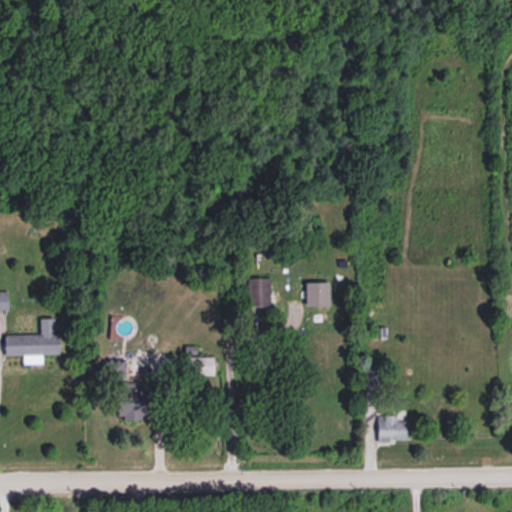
[(272,306),(271,277),(246,277),(247,306),(272,306)]
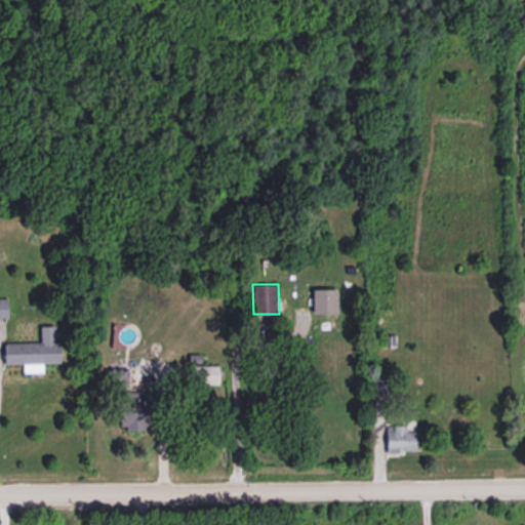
[(340,313),(340,288),(313,288),(314,313),(340,313)]
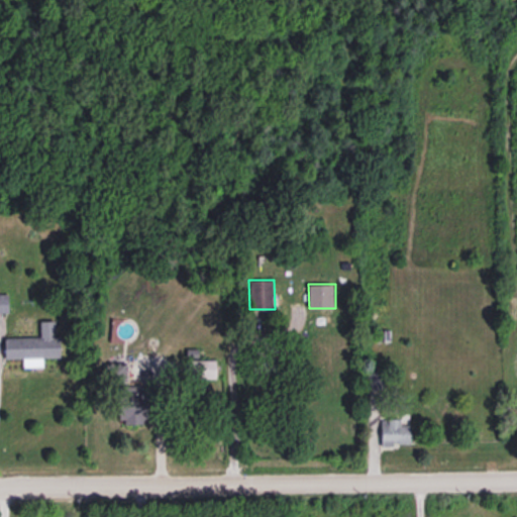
[(0,312),(8,312),(8,293),(0,293),(0,312)]
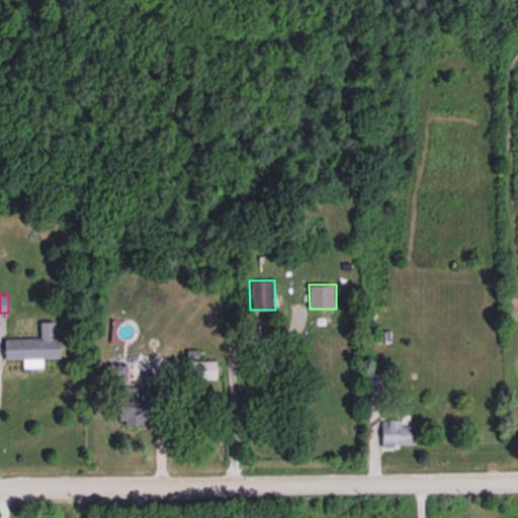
[(40,337),(5,338),(5,359),(23,358),(23,367),(42,367),(42,358),(60,357),(60,336),(56,336),(55,321),(40,322),(40,337)]
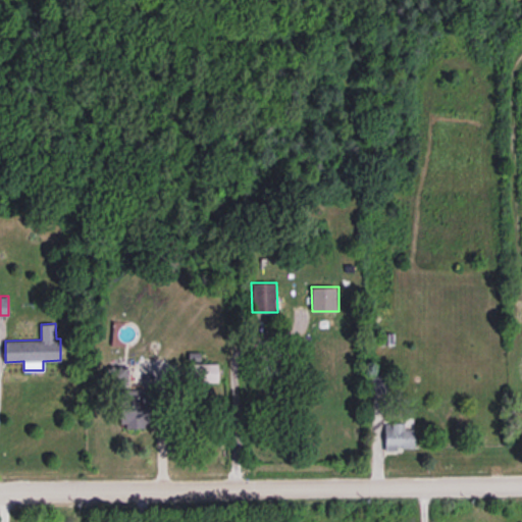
[(219,363),(194,363),(194,382),(219,381),(219,363)]
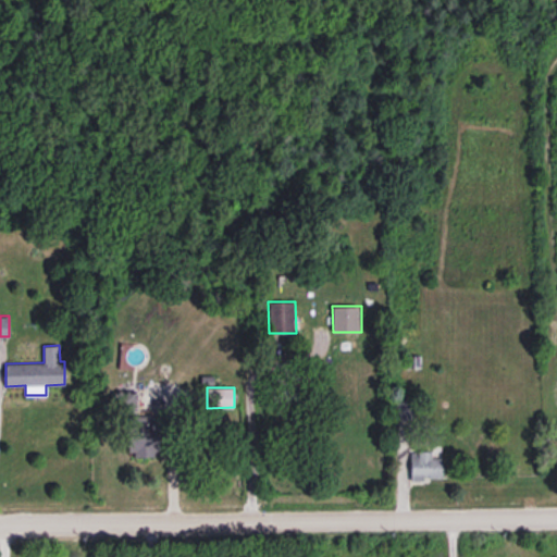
[(160,456),(161,416),(128,415),(128,455),(160,456)]
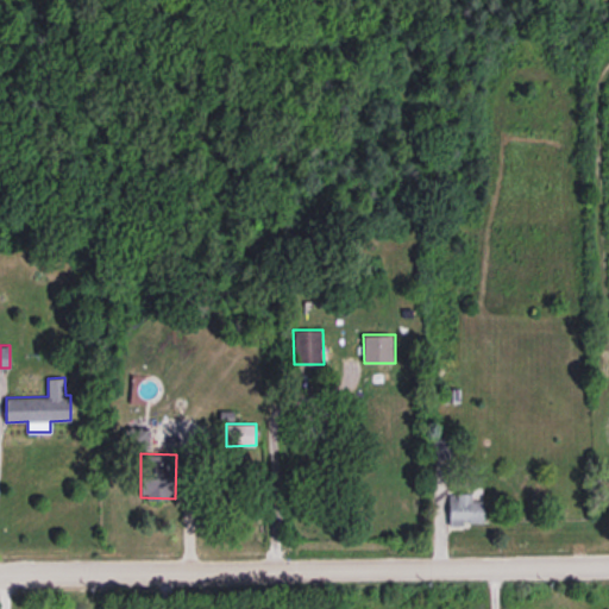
[(449,494),(449,523),(484,522),(483,500),(472,500),(472,493),(449,494)]
